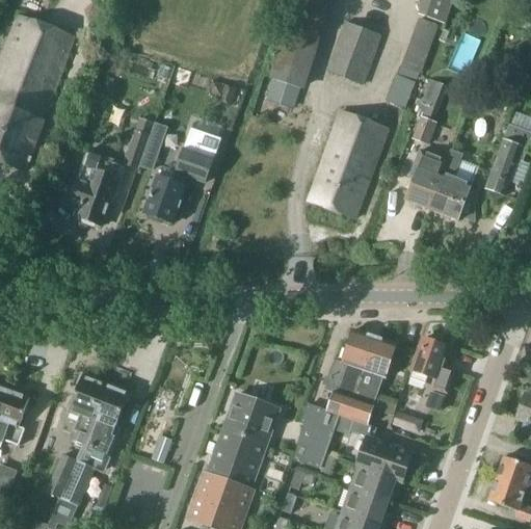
[(265,98),(292,107),(298,86),(304,88),(319,42),(318,42),(327,12),(328,12),(332,0),(293,0),(293,1),(289,0),(284,0),(282,6),(290,9),(269,77),(271,78),(265,98)]
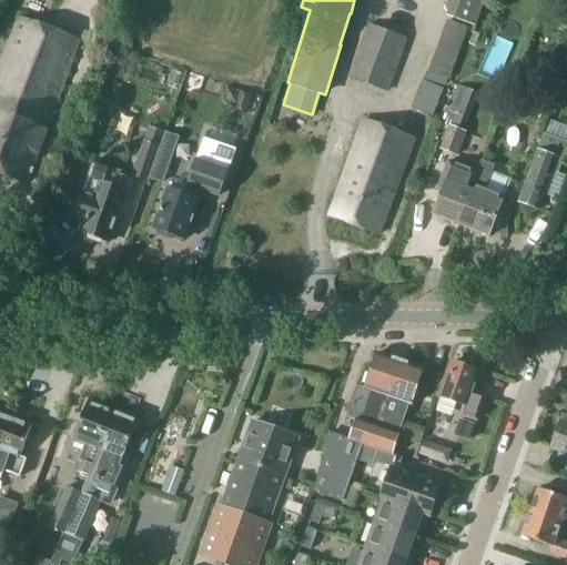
[(449,0),(445,14),(448,14),(474,24),(482,0),(449,0)]
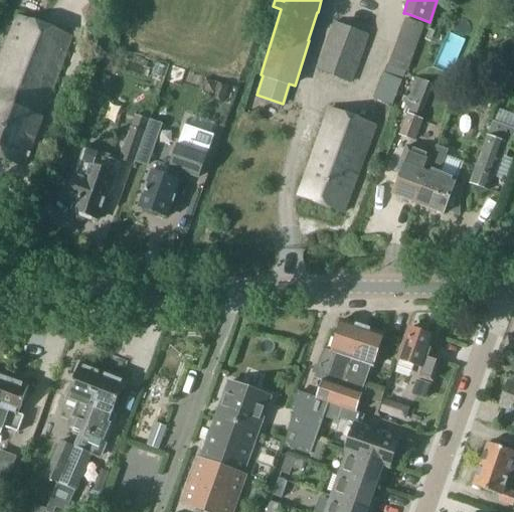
[(71,33),(18,13),(0,60),(0,154),(23,163),(71,33)]
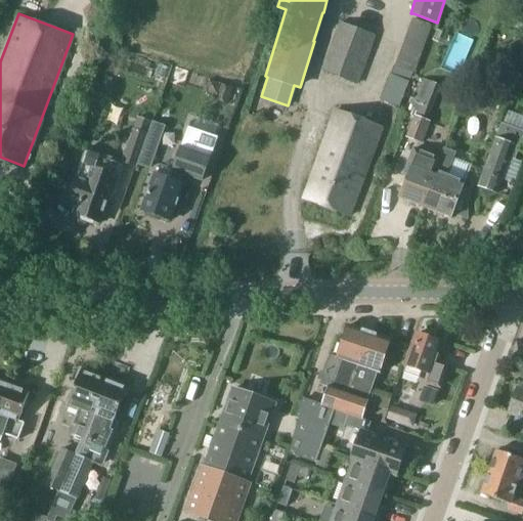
[(390,72),(389,72),(379,98),(398,105),(407,79),(409,80),(412,71),(413,72),(432,23),(412,16),(394,63),(393,62),(390,72)]
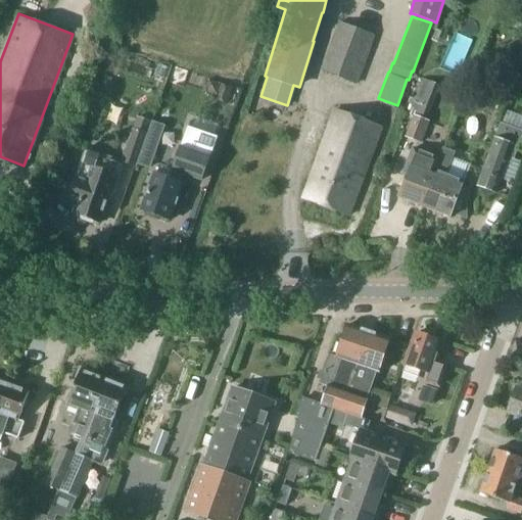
[(358,82),(375,33),(339,18),(321,68),(358,82)]
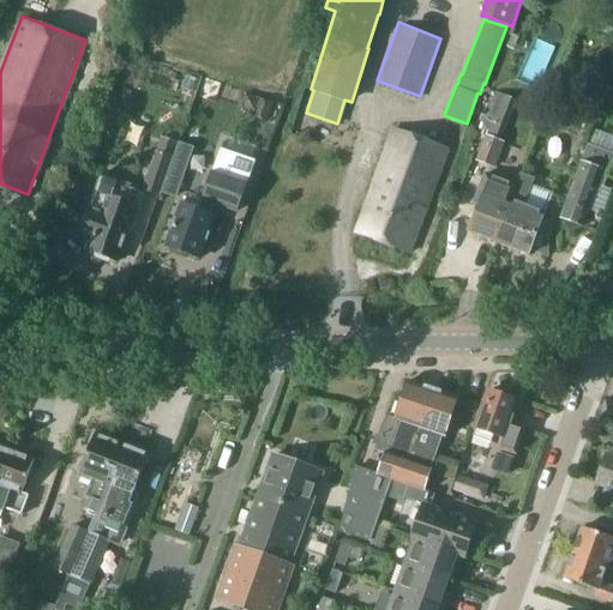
[(239,104),(253,110),(251,115),(266,120),(272,100),(244,90),(239,104)]
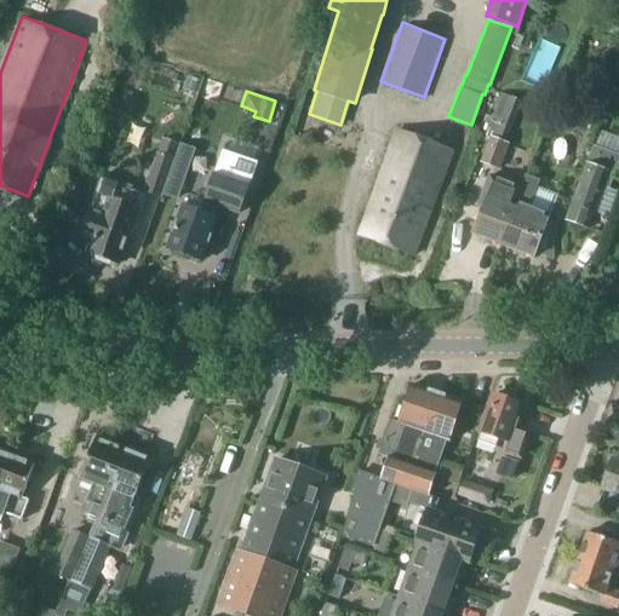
[(500,92),(486,132),(489,133),(480,160),(499,167),(509,140),(505,139),(520,98),(500,92)]
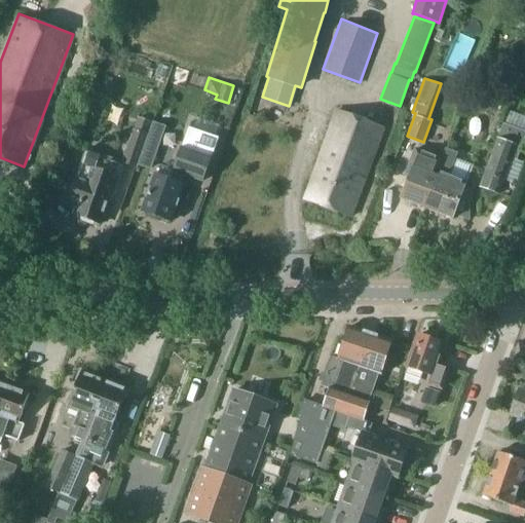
[(350,214),(382,124),(337,108),(305,196),(350,214)]
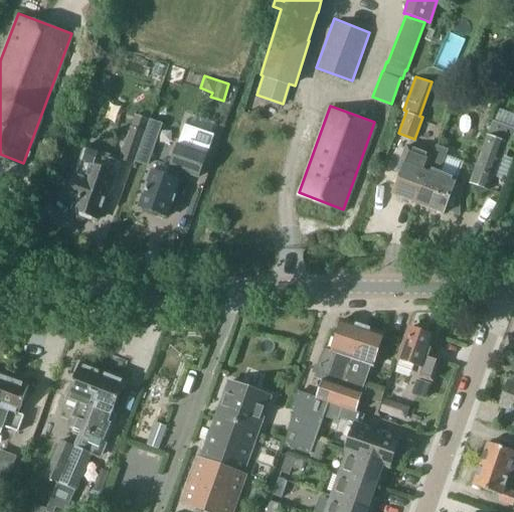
[(493,119),(470,180),(488,187),(501,153),(506,154),(513,133),(513,113),(499,108),(495,120),(493,119)]
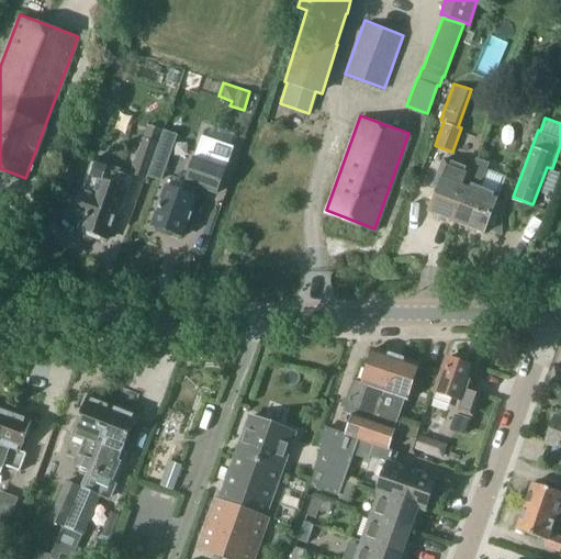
[(91,157),(70,214),(82,220),(79,228),(107,238),(112,224),(113,224),(120,204),(122,205),(130,185),(134,174),(134,172),(145,176),(155,148),(157,141),(161,127),(147,122),(142,135),(130,170),(91,157)]
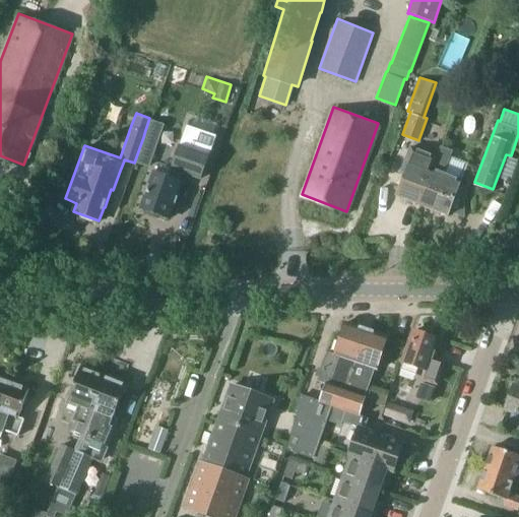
[(153,170),(140,206),(168,217),(185,169),(205,176),(219,136),(187,125),(169,175),(153,170)]
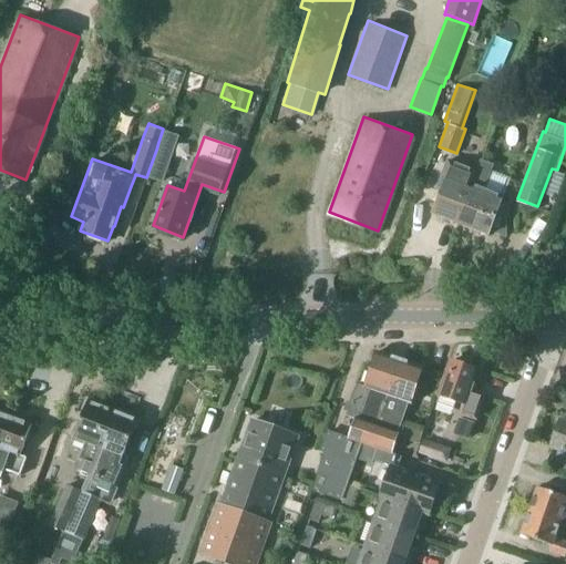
[(156,150),(146,177),(161,183),(171,154),(156,150)]
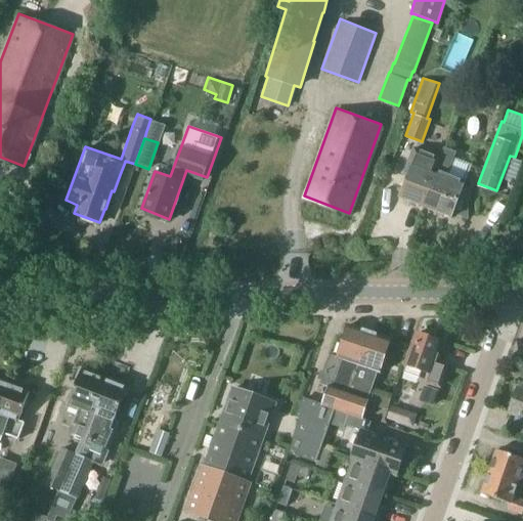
[(411,165),(399,196),(425,206),(443,155),(416,144),(408,164),(411,165)]
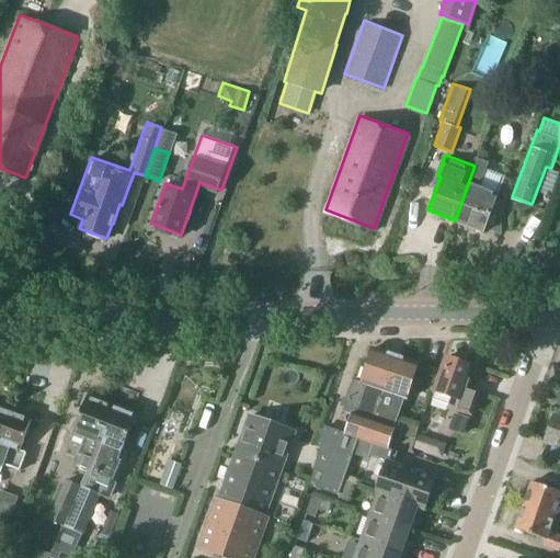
[(496,191),(504,174),(476,162),(475,166),(455,220),(482,231),(498,191),(496,191)]
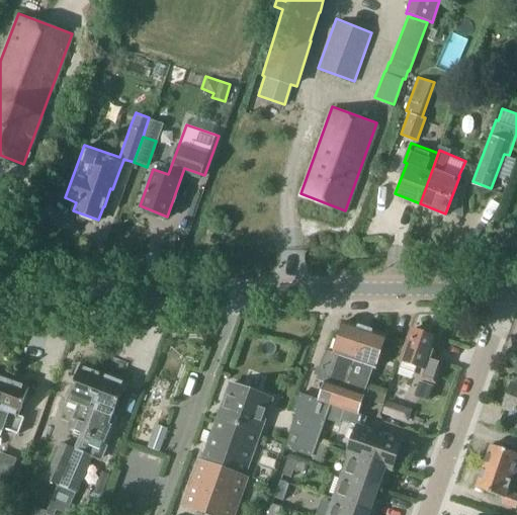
[(317,377),(325,380),(325,379),(342,385),(344,381),(346,382),(365,327),(344,320),(333,351),(327,349),(317,377)]
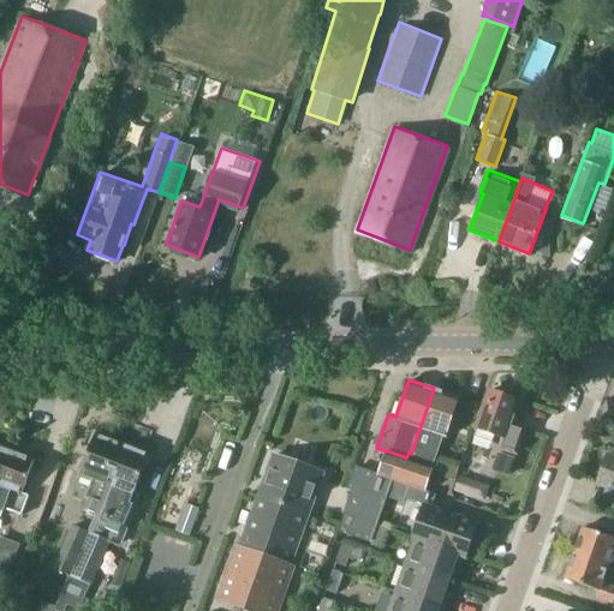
[(489,389),(472,433),(492,441),(494,432),(502,436),(500,445),(514,450),(523,427),(508,423),(517,399),(506,395),(505,389),(496,387),(493,390),(489,389)]
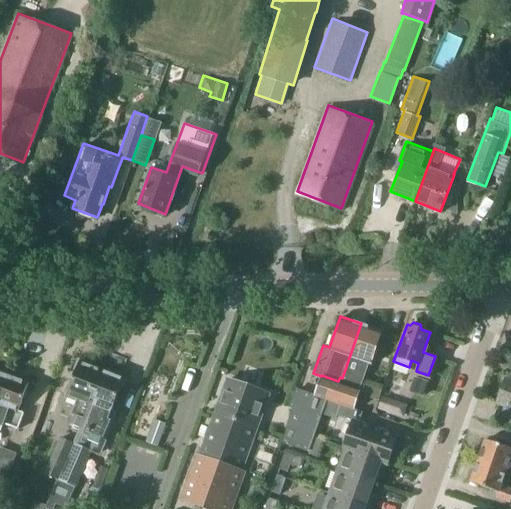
[(339,403),(340,402),(353,406),(359,389),(357,388),(366,361),(370,362),(381,331),(361,323),(342,378),(340,377),(338,381),(321,375),(321,376),(315,393),(326,397),(325,398),(326,399),(339,403)]
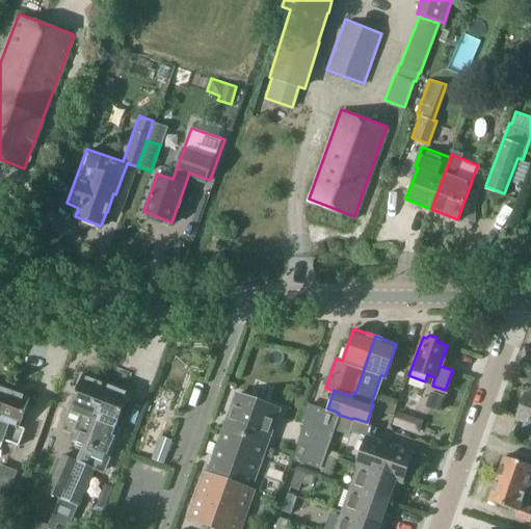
[(82,374),(69,408),(83,414),(78,426),(86,429),(105,384),(82,374)]
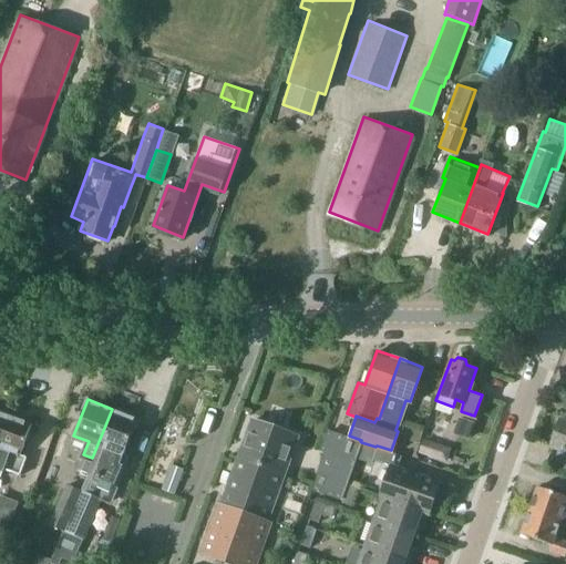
[(50,561),(51,562),(49,563),(58,563),(61,556),(72,562),(83,537),(99,498),(105,501),(126,454),(123,453),(137,418),(112,409),(92,458),(88,470),(86,472),(80,489),(62,530),(63,530),(50,561)]
